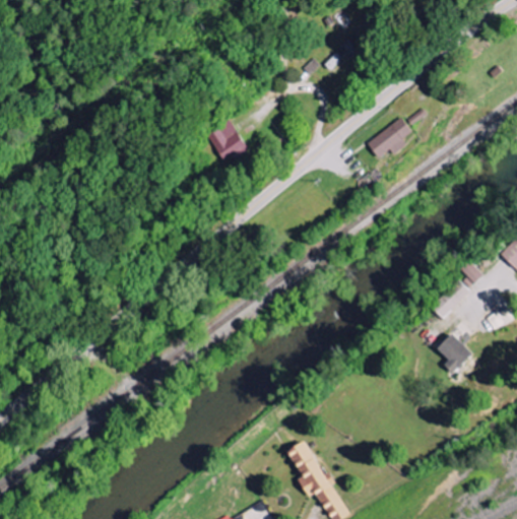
[(408,144),(403,138),(413,130),(402,116),(368,142),(380,157),(391,149),(395,153),(408,144)]
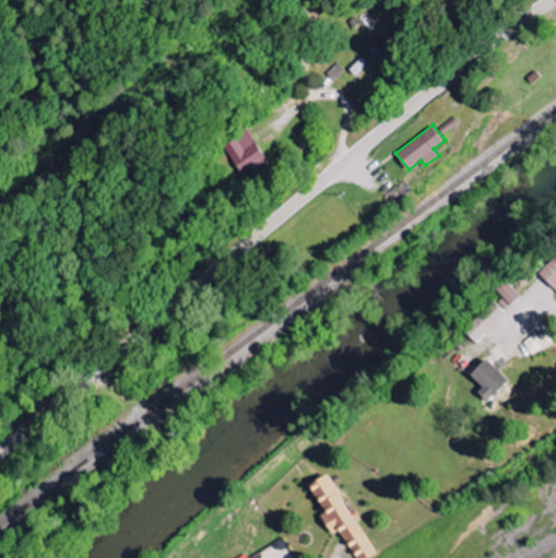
[(264,159),(248,129),(223,142),(239,174),(264,159)]
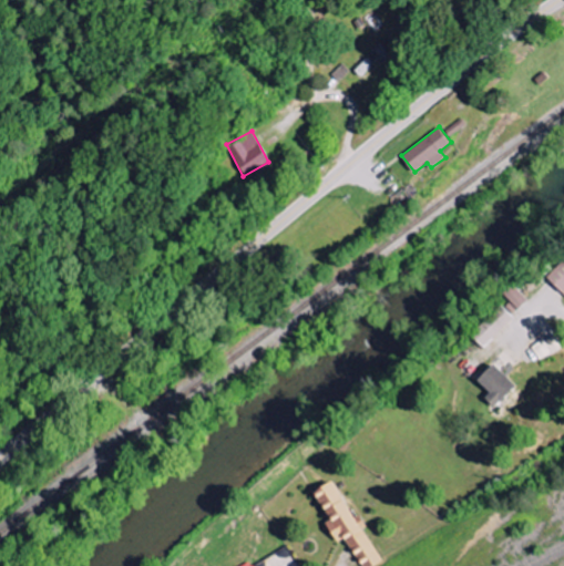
[(563,259),(547,275),(563,292),(563,259)]
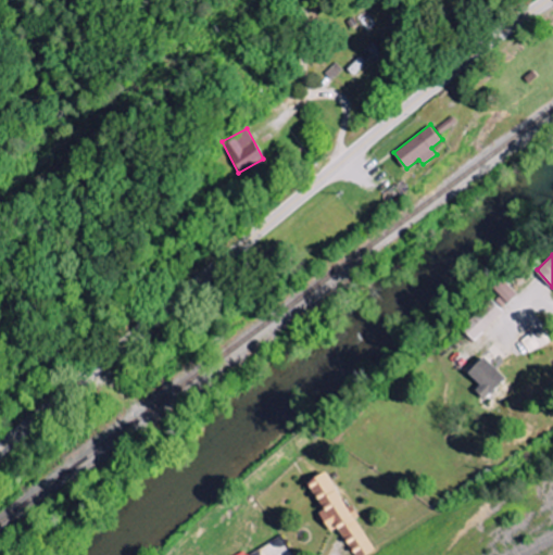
[(517,294),(503,278),(493,286),(507,302),(517,294)]
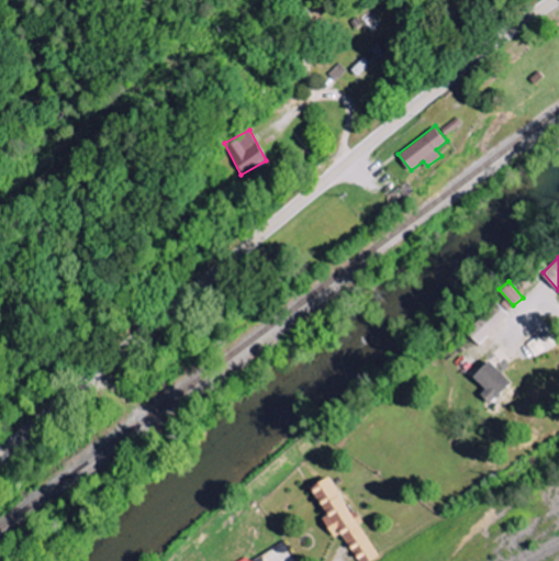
[(509,315),(498,303),(467,331),(478,344),(509,315)]
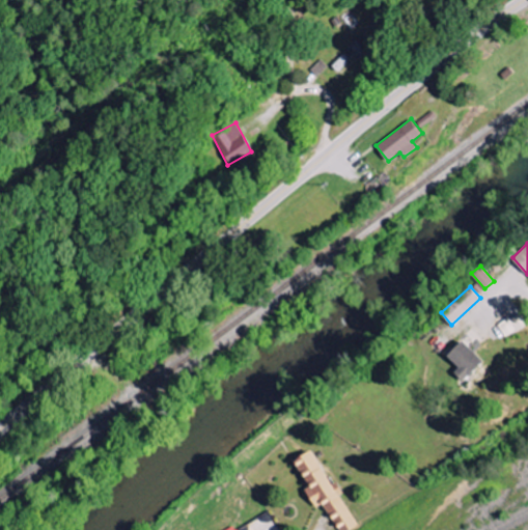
[(446,355),(457,367),(453,371),(462,381),(482,361),(463,340),(446,355)]
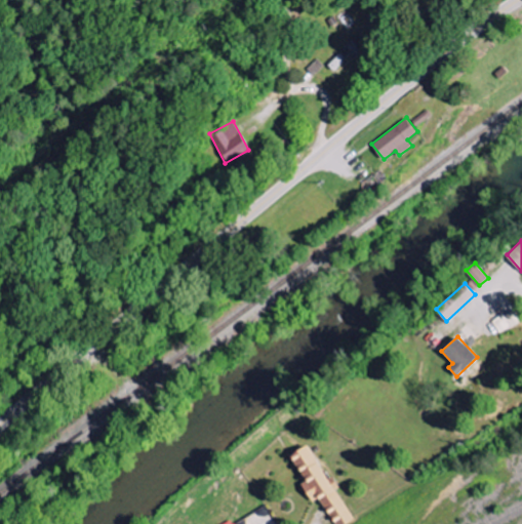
[(316,497),(329,523),(339,523),(347,520),(307,444),(288,454),(302,480),(297,482),(308,501),(316,497)]
